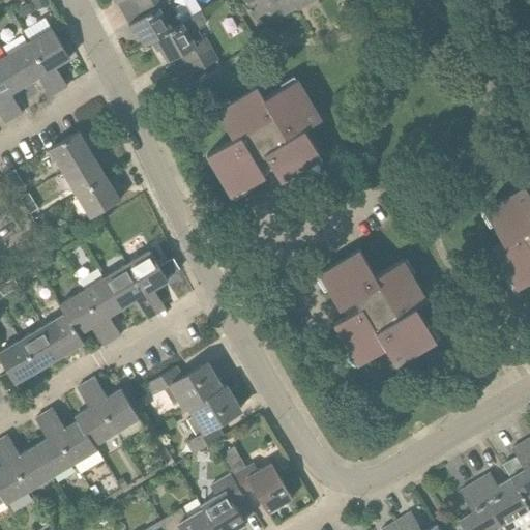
[(153,41),(194,17),(188,6),(182,4),(176,7),(172,0),(171,0),(147,0),(139,5),(144,16),(128,24),(135,34),(138,32),(145,46),(153,41)]
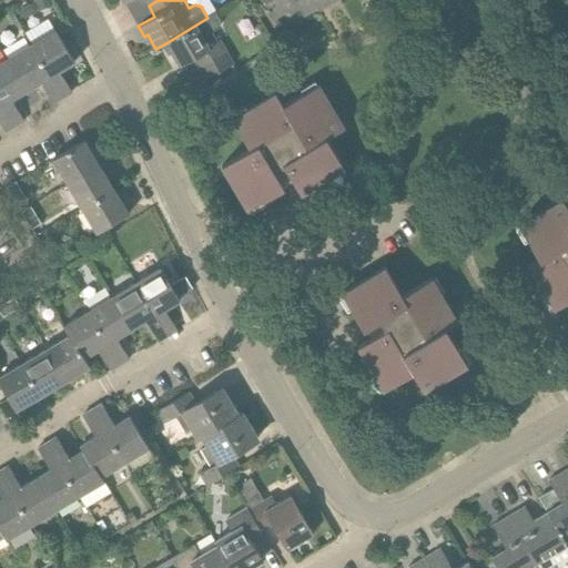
[(290,12),(300,7),(295,0),(264,0),(274,17),(287,9),(290,12)]
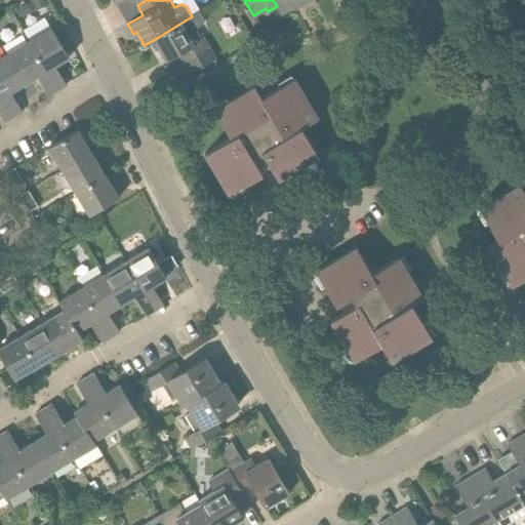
[(295,8),(305,3),(303,0),(273,0),(277,6),(280,12),(293,5),(295,8)]
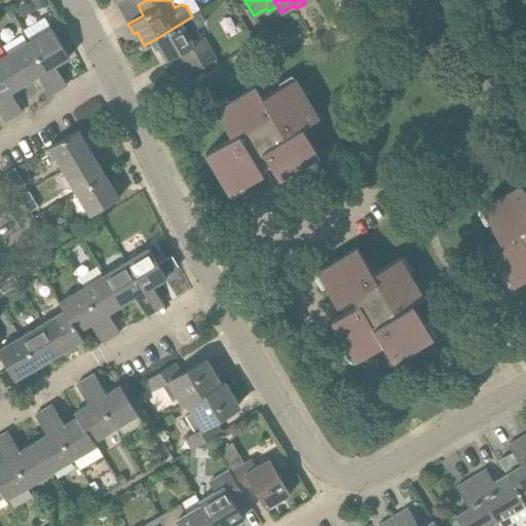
[(217,59),(212,49),(204,37),(202,38),(197,30),(203,26),(205,20),(200,11),(192,16),(152,41),(157,49),(159,48),(167,61),(180,53),(191,74),(217,59)]
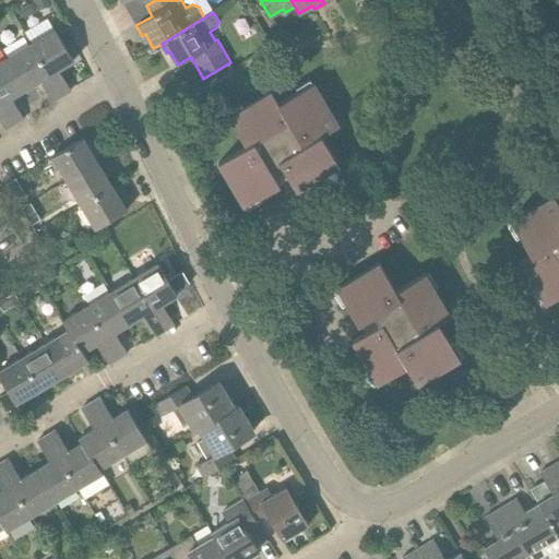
[(62,96),(71,91),(59,70),(74,61),(55,30),(31,44),(62,96)]
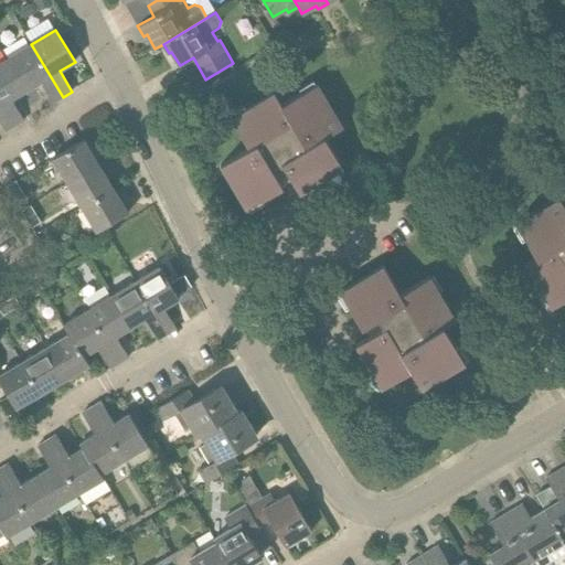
[(53,103),(63,97),(31,44),(7,59),(27,91),(41,82),(53,103)]
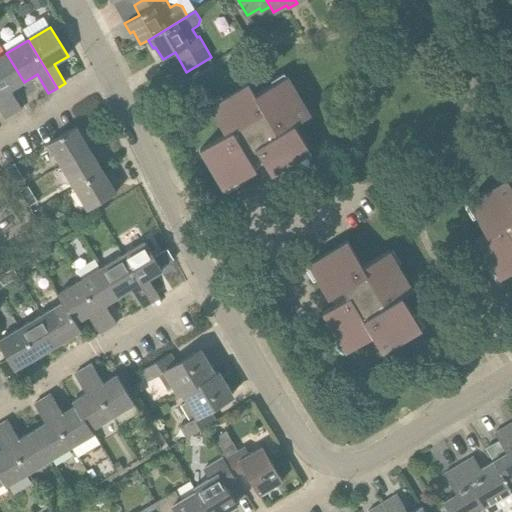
[(22,109),(18,103),(11,90),(24,82),(6,53),(0,56),(0,92),(13,114),(22,109)]
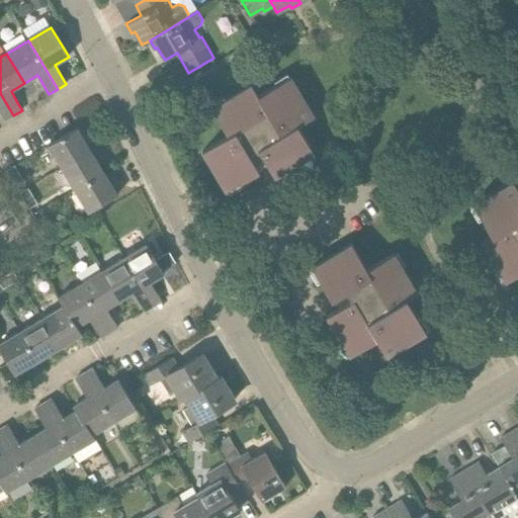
[(275,176),(314,153),(298,126),(314,116),(290,77),(258,96),(252,86),(212,109),(228,136),(202,152),(227,191),(268,166),(275,176)]
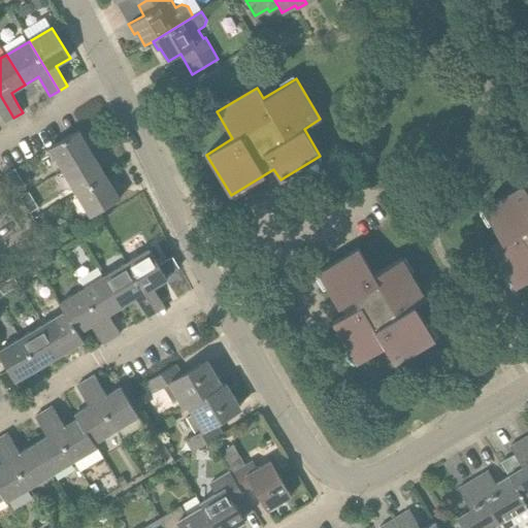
[(0,114),(5,123),(13,118),(0,95),(0,114)]
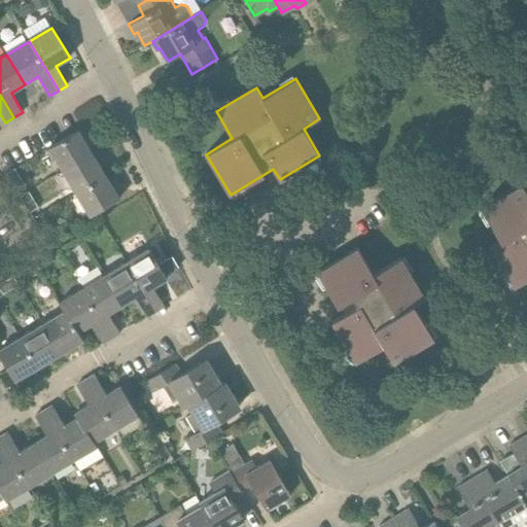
[(63,171),(93,153),(78,131),(49,148),(63,171)]
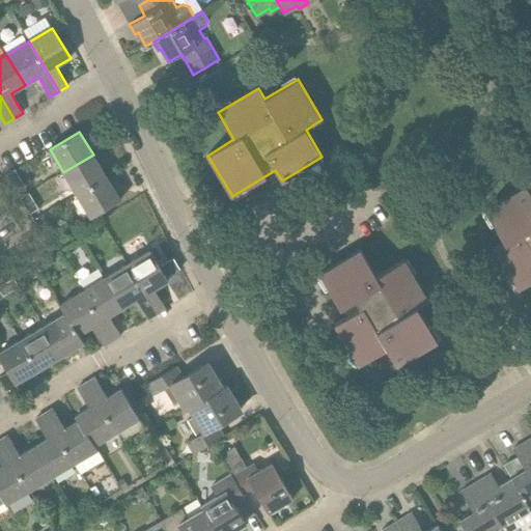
[(77,195),(107,177),(99,164),(93,155),(63,172),(77,195)]
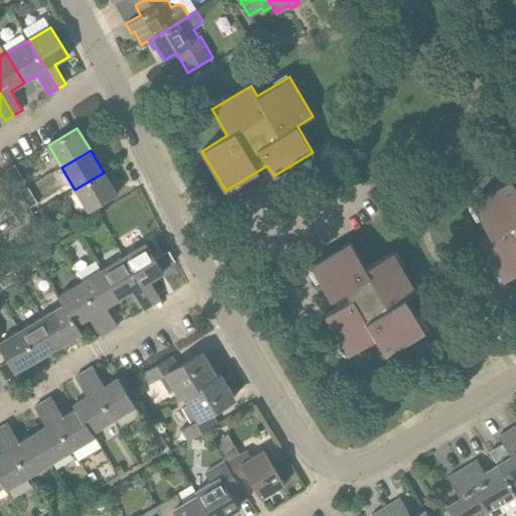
[(16,185),(24,180),(15,165),(6,170),(16,185)]
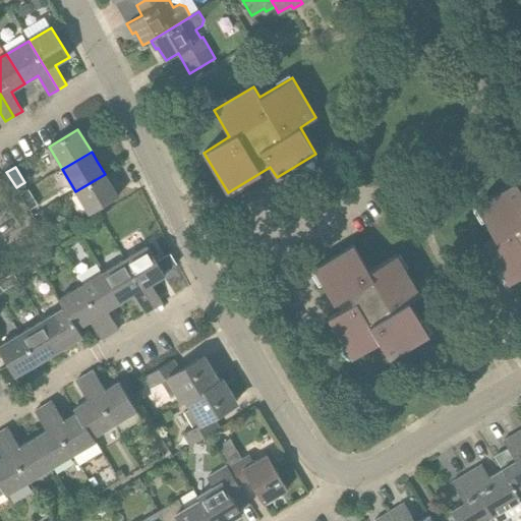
[(105,174),(75,191),(90,214),(118,196),(105,174)]
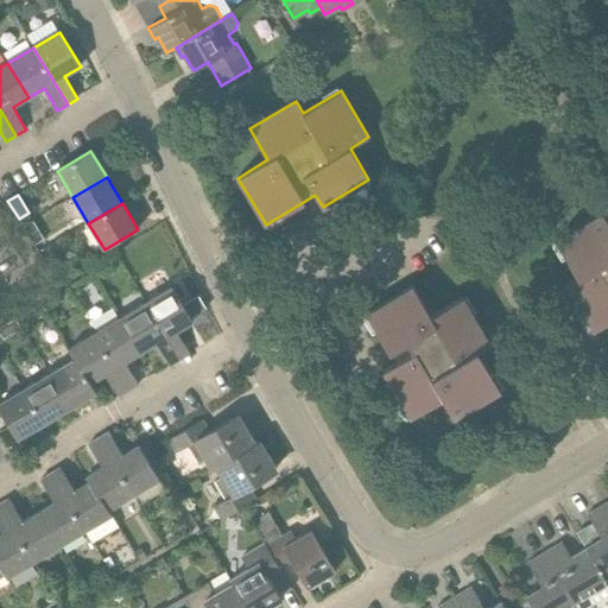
[(607,222),(602,213),(556,240),(578,278),(567,285),(594,331),(607,322),(607,222)]
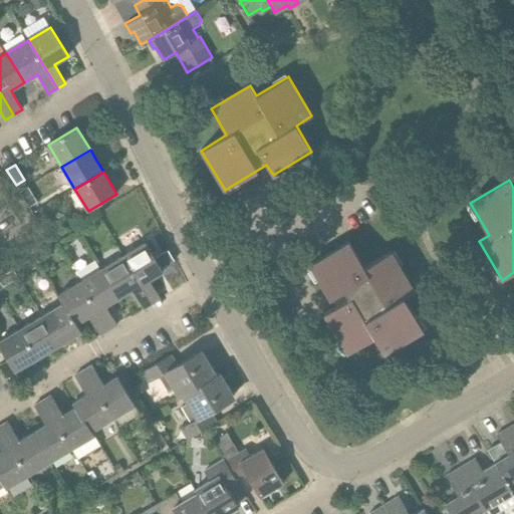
[(29,208),(37,203),(28,187),(19,192),(29,208)]
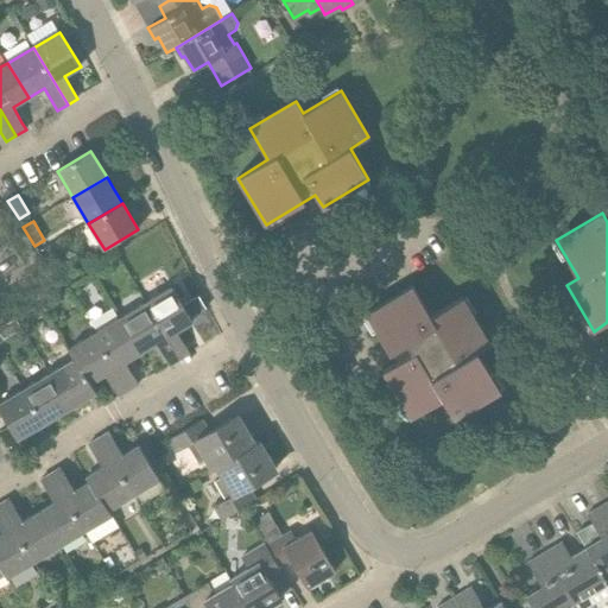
[(58,285),(69,279),(57,261),(48,267),(58,285)]
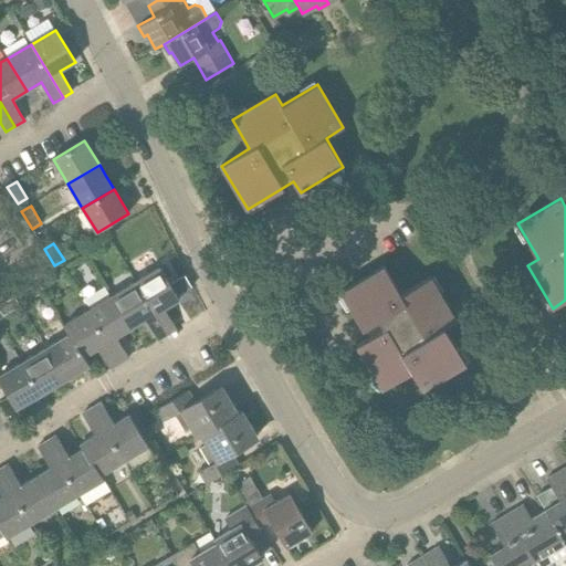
[(167,335),(177,329),(164,308),(179,299),(160,266),(135,282),(167,335)]
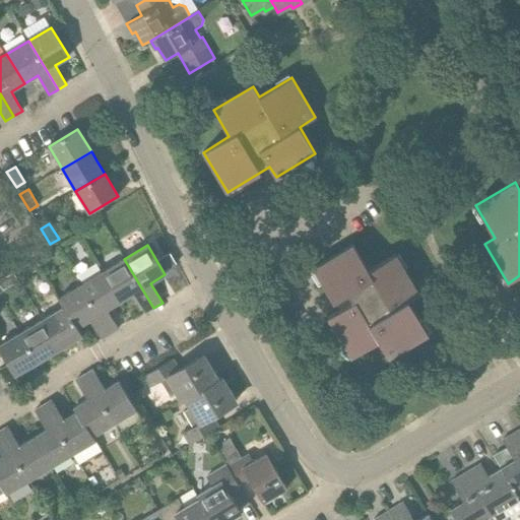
[(328,317),(328,318),(351,356),(379,340),(388,356),(428,333),(408,301),(419,295),(395,255),(369,271),(353,245),(314,269),(338,311),(328,317)]
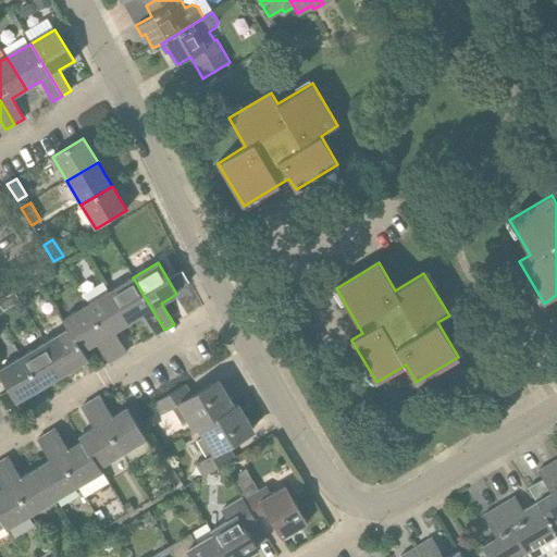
[(22,288),(27,297),(44,287),(38,277),(22,288)]
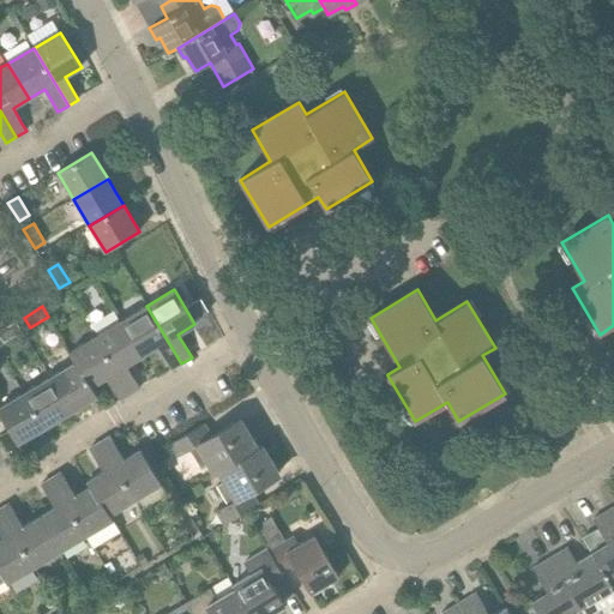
[(172,369),(181,363),(146,306),(121,320),(143,356),(157,347),(172,369)]
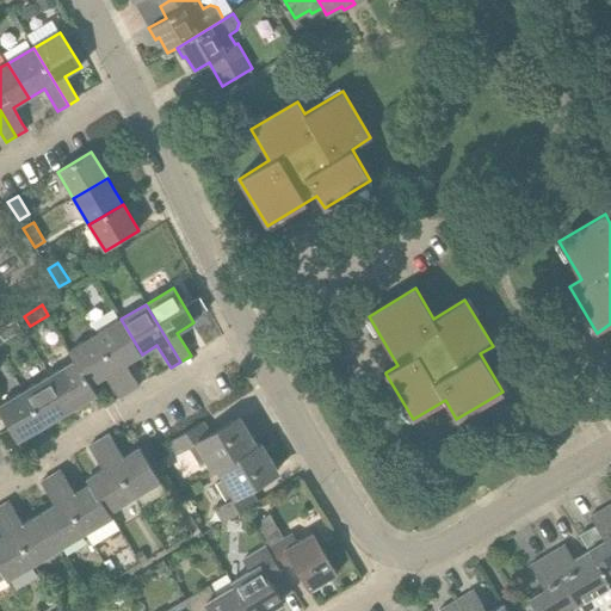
[(129,393),(140,387),(128,366),(125,364),(142,355),(121,319),(96,334),(129,393)]
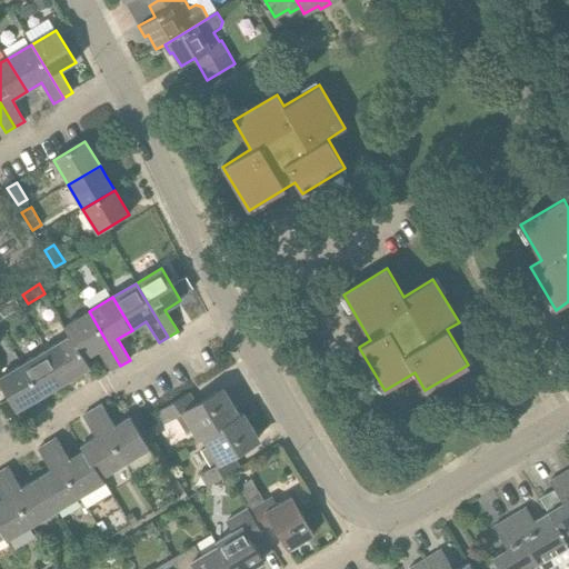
[(0,307),(0,312),(3,318),(20,308),(16,299),(0,307)]
